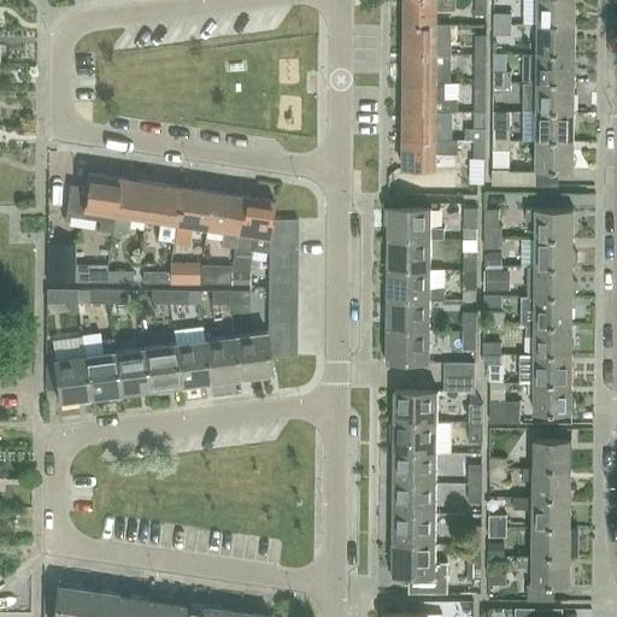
[(404,0),(404,25),(436,25),(436,11),(454,11),(453,0),(404,0)]
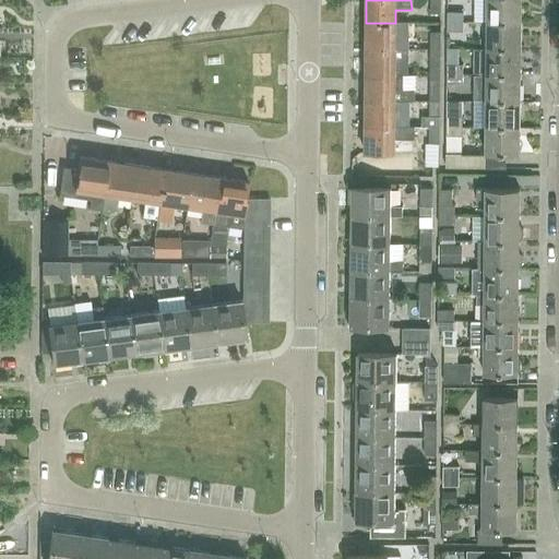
[(440,13),(439,0),(430,0),(430,13),(440,13)]
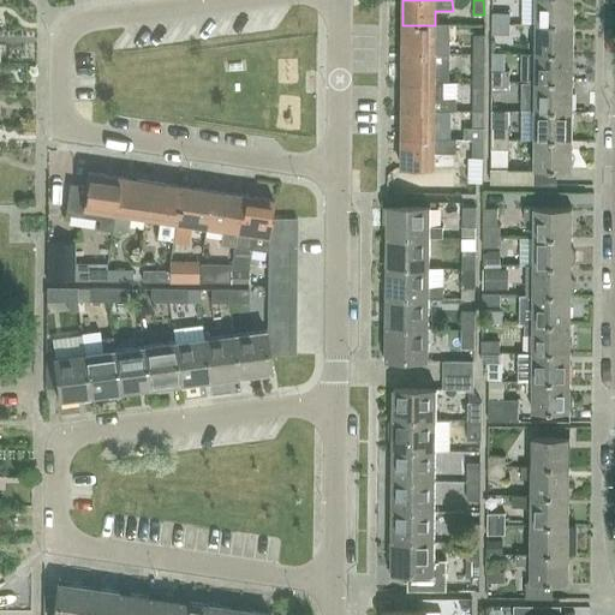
[(573,24),(573,0),(535,0),(535,24),(573,24)]
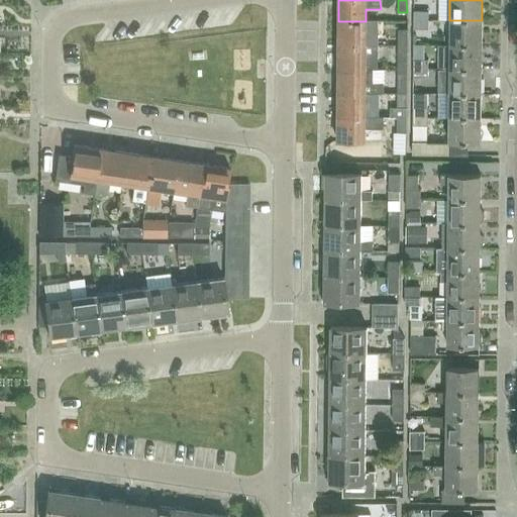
[(414,20),(428,20),(428,11),(414,11),(414,20)]
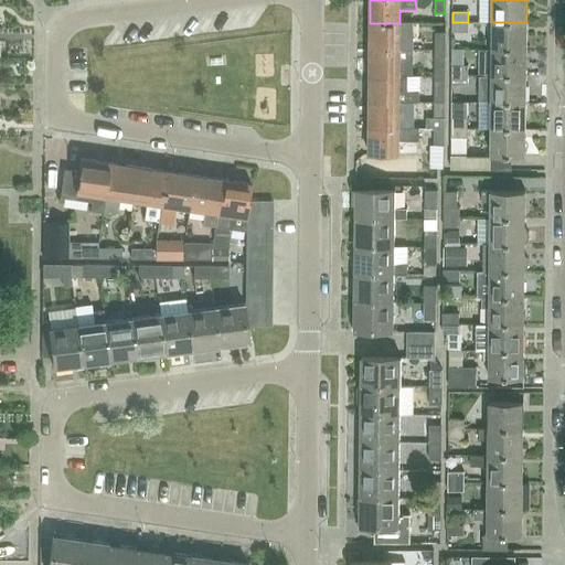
[(452,22),(451,32),(468,32),(468,22),(452,22)]
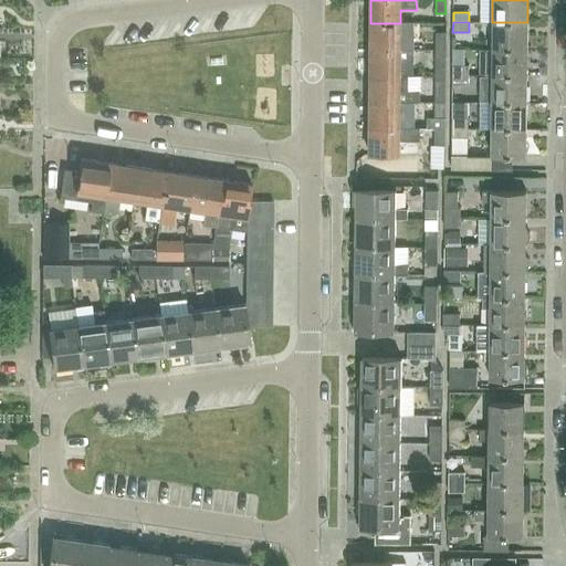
[(527,49),(527,22),(492,22),(492,49),(527,49)]
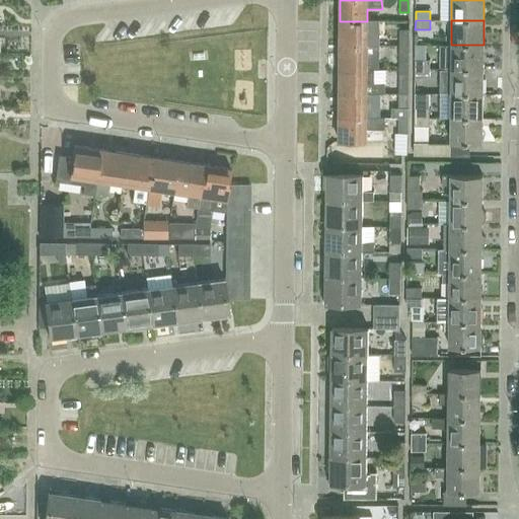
[(340,21),(340,46),(367,46),(378,46),(379,21),(367,21),(340,21)]
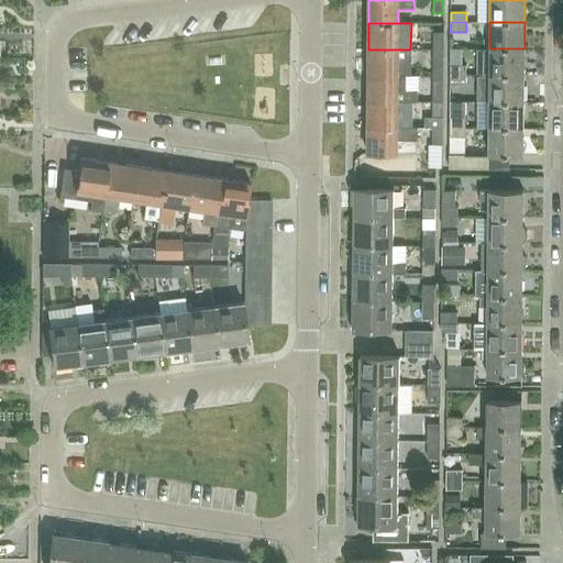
[(442,50),(443,33),(433,33),(433,50),(442,50)]
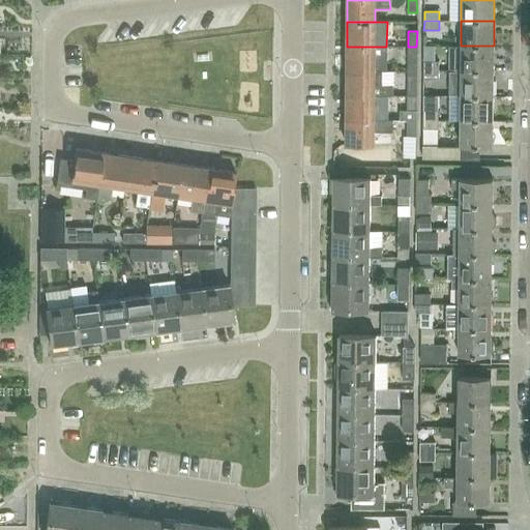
[(493,70),(494,46),(461,46),(461,70),(493,70)]
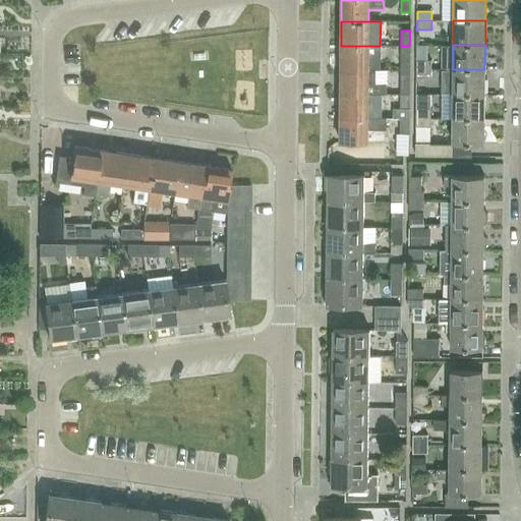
[(380,46),(368,46),(341,46),(341,69),(375,70),(380,70),(381,47),(380,46)]
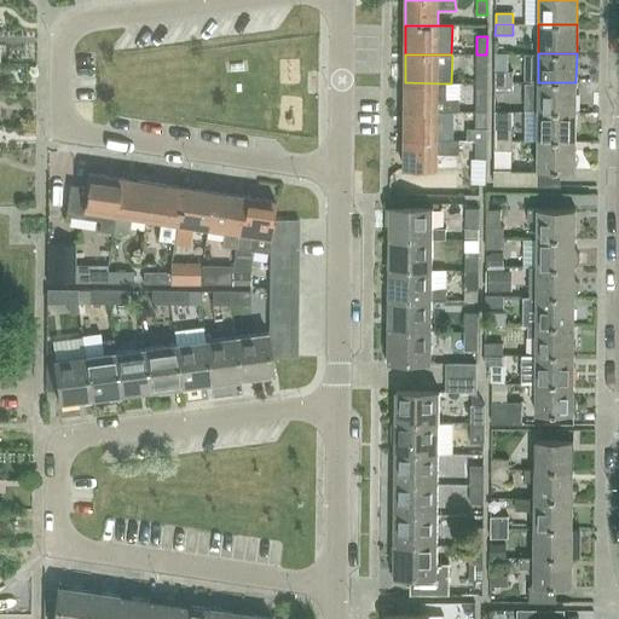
[(486,73),(486,55),(476,55),(476,73),(486,73)]
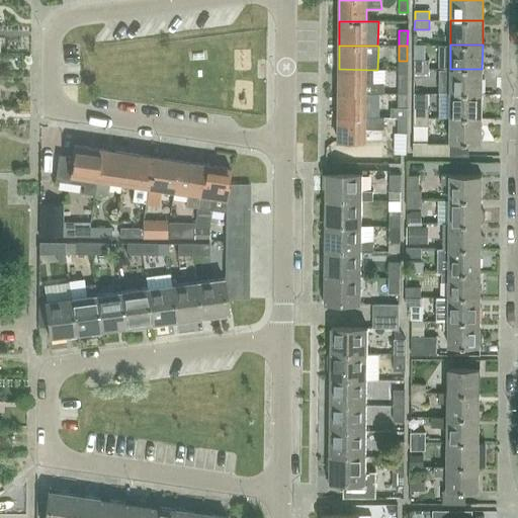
[(414,69),(428,69),(428,61),(414,61),(414,69)]
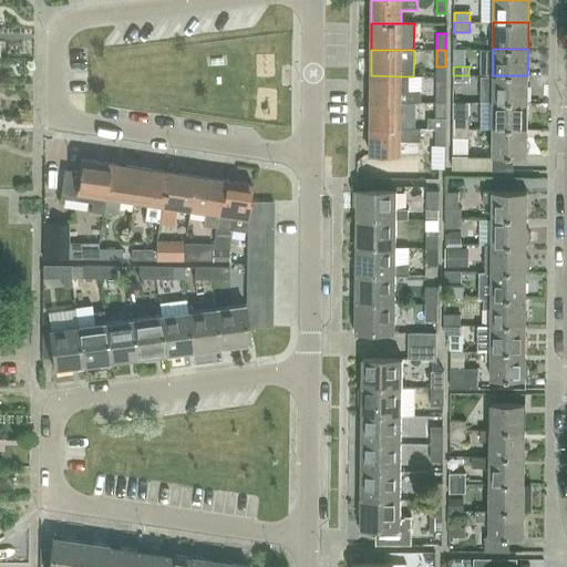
[(408,91),(409,76),(371,75),(370,102),(416,102),(422,102),(422,92),(408,91)]
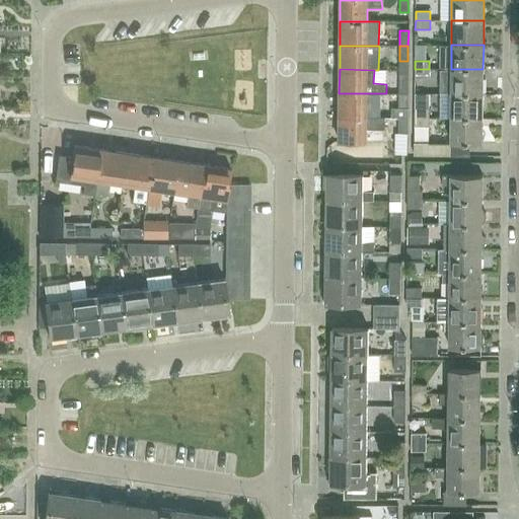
[(429,78),(429,69),(415,69),(415,78),(429,78)]
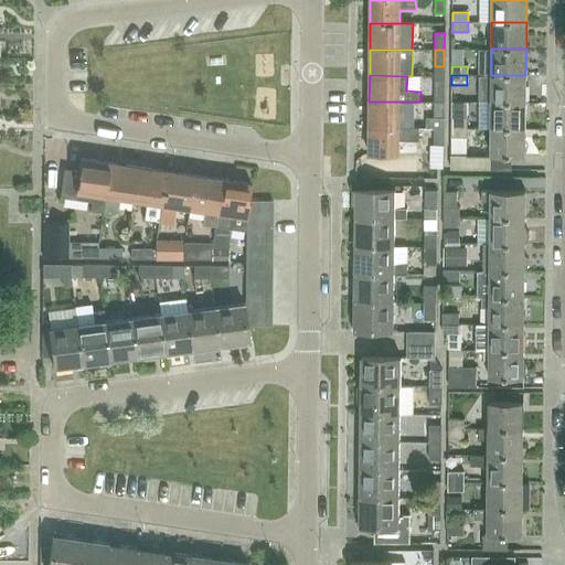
[(525,102),(525,75),(491,75),(490,102),(525,102)]
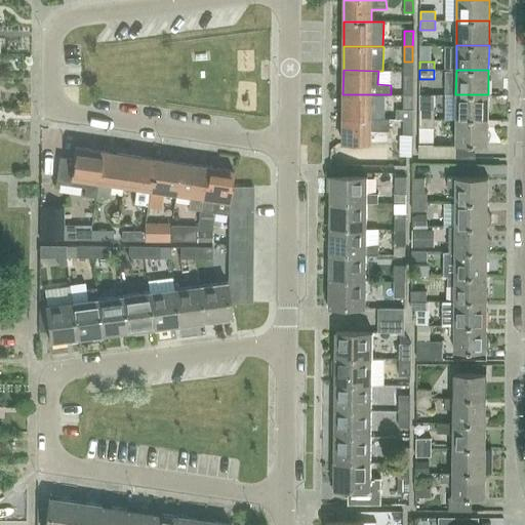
[(412,80),(404,80),(403,94),(412,94),(412,80)]
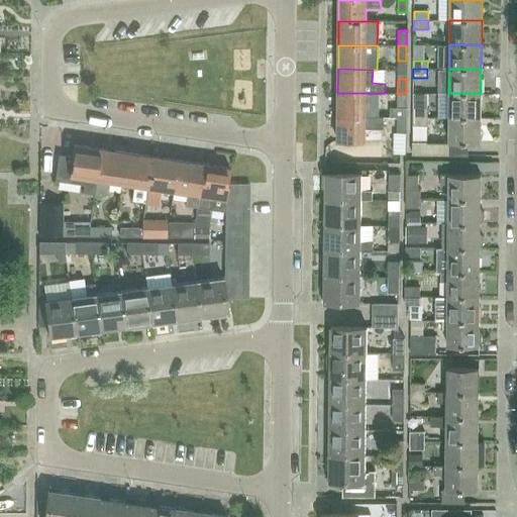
[(337,93),(337,117),(379,117),(380,93),(337,93)]
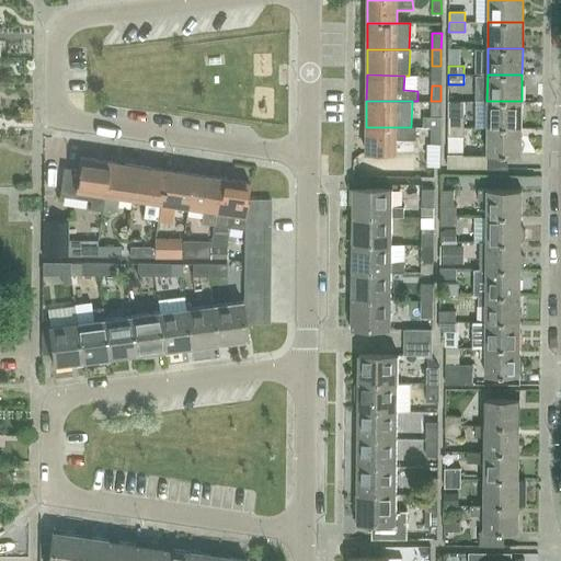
[(423,117),(423,127),(431,127),(441,127),(441,101),(431,101),(431,117),(423,117)]
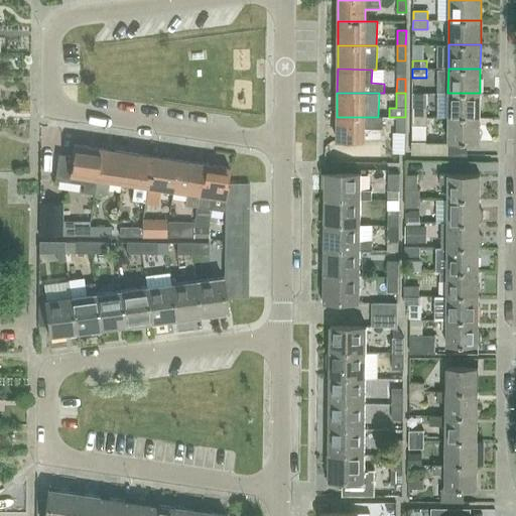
[(447,93),(447,117),(480,118),(480,93),(447,93)]
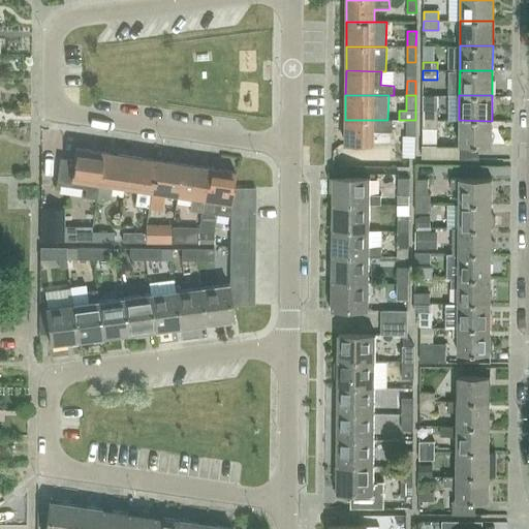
[(437,112),(423,112),(422,112),(422,120),(436,121),(437,112)]
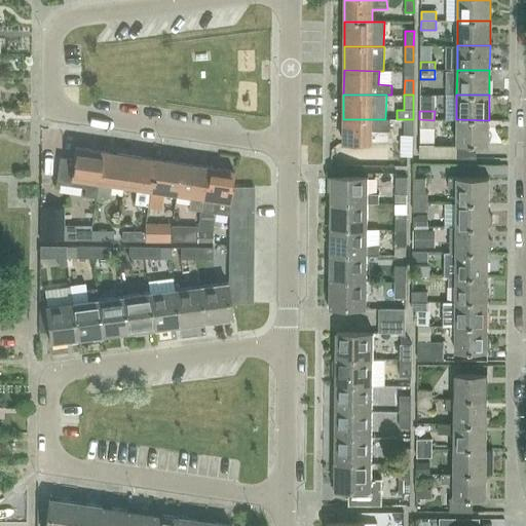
[(389,133),(390,119),(385,119),(343,119),(343,144),(371,144),(371,132),(389,133)]
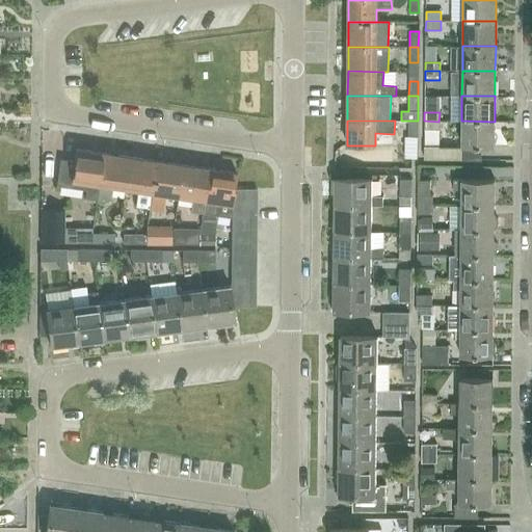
[(418,136),(418,121),(408,121),(408,136),(418,136)]
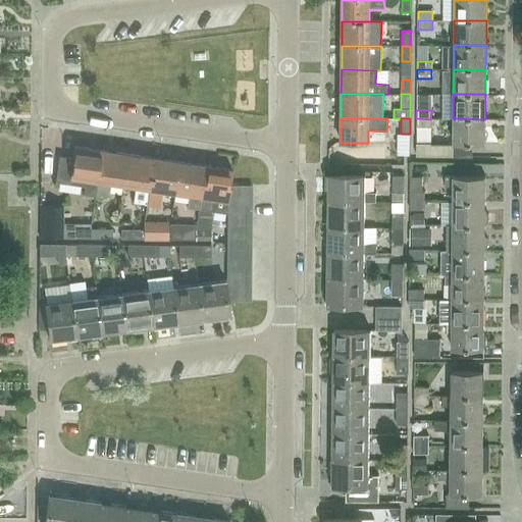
[(430,156),(430,119),(416,118),(416,156),(430,156)]
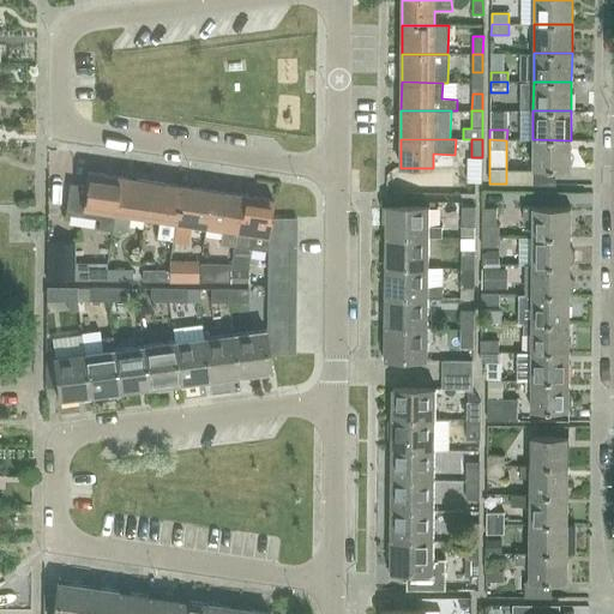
[(570,169),(571,140),(533,139),(533,140),(533,169),(570,169)]
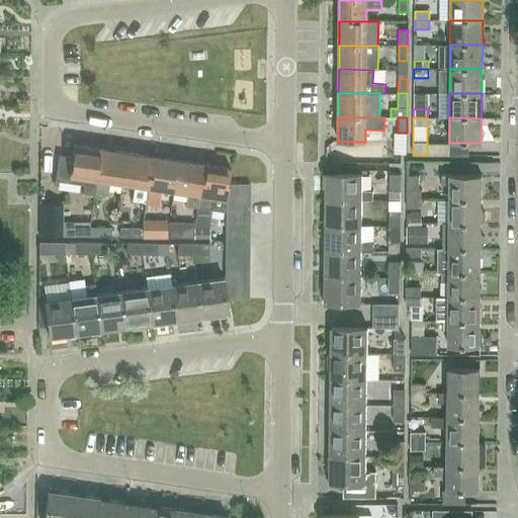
[(95,179),(99,148),(73,145),(71,157),(59,155),(55,181),(84,185),(82,193),(93,195),(95,179)]
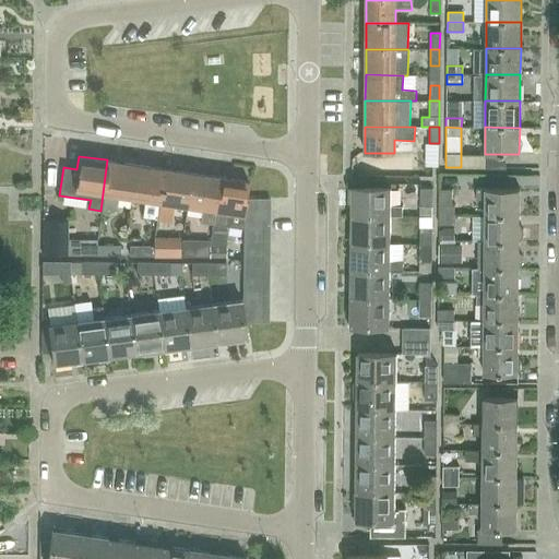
[(130,198),(135,164),(107,159),(103,193),(100,211),(108,212),(110,211),(113,210),(115,206),(116,204),(117,195),(130,198)]
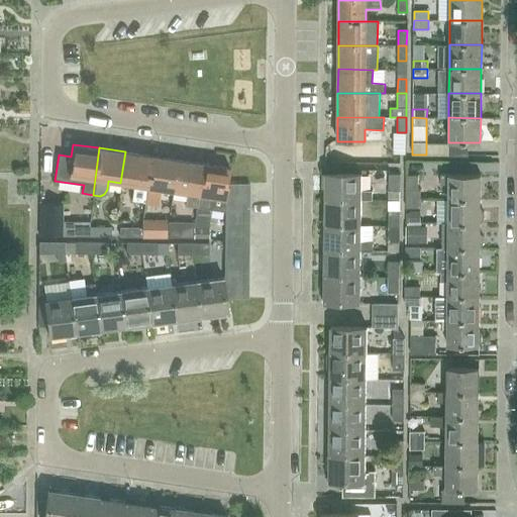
[(144,202),(151,156),(125,151),(120,183),(133,185),(130,200),(144,202)]
